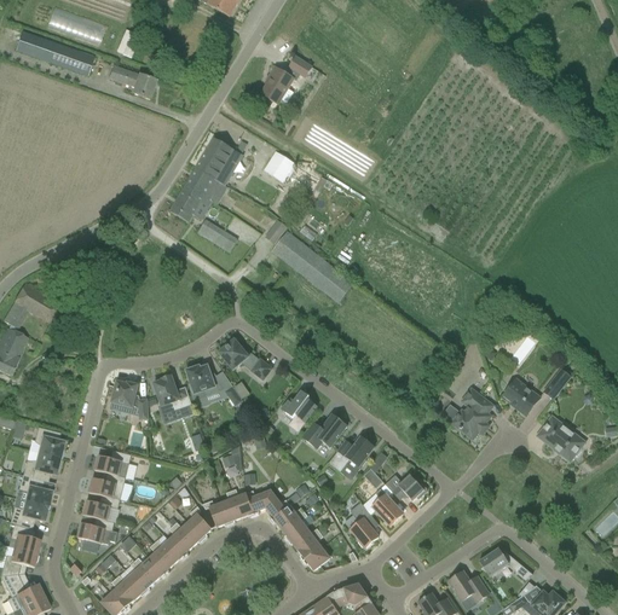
[(201,0),(207,3),(229,16),(237,0),(201,0)]
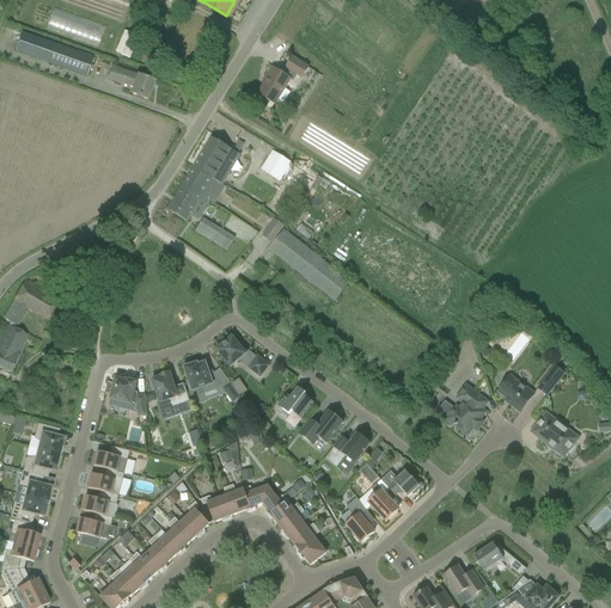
[(46,24),(97,40),(103,22),(52,5),(46,24)]
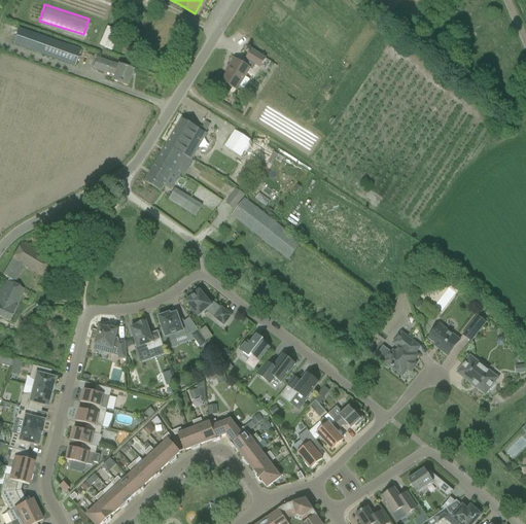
[(74,63),(79,47),(18,26),(12,41),(74,63)]
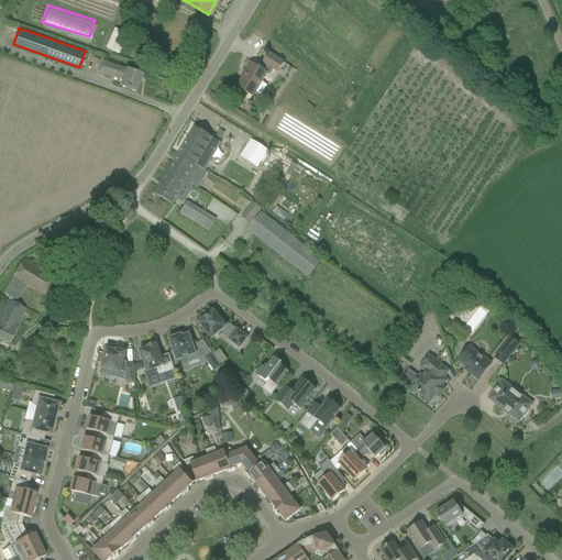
[(283,59),(267,51),(262,59),(264,61),(260,66),(250,59),(243,69),(245,70),(237,85),(252,94),(266,70),(268,73),(273,66),(277,69),(283,59)]
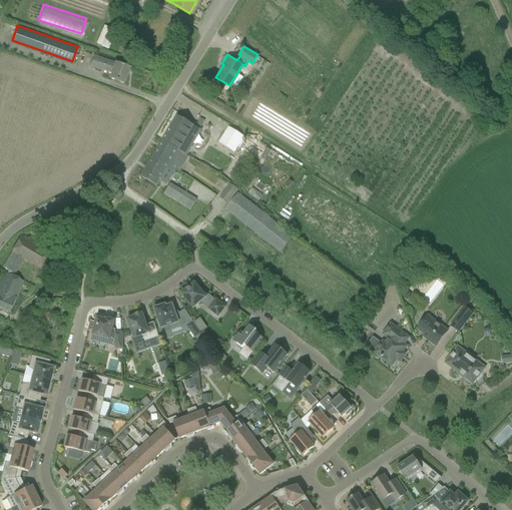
[(108,76),(123,81),(128,66),(114,61),(93,53),(89,64),(110,71),(108,76)]
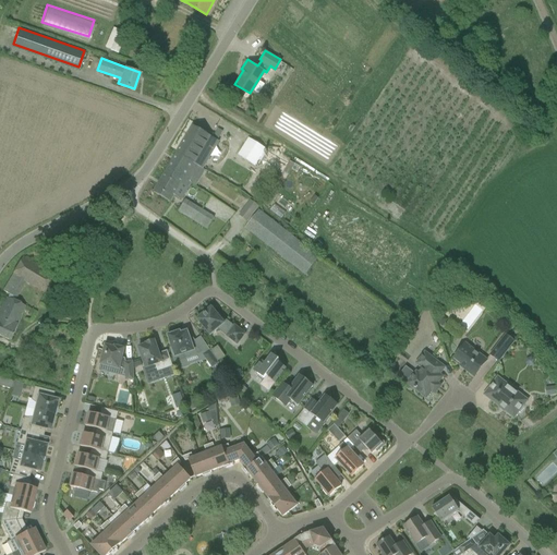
[(220,141),(215,137),(192,123),(176,151),(200,165),(205,168),(220,141)]
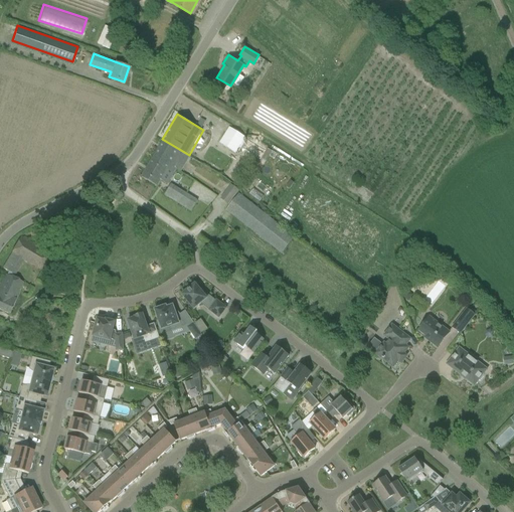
[(233,150),(243,135),(229,126),(219,142),(233,150)]
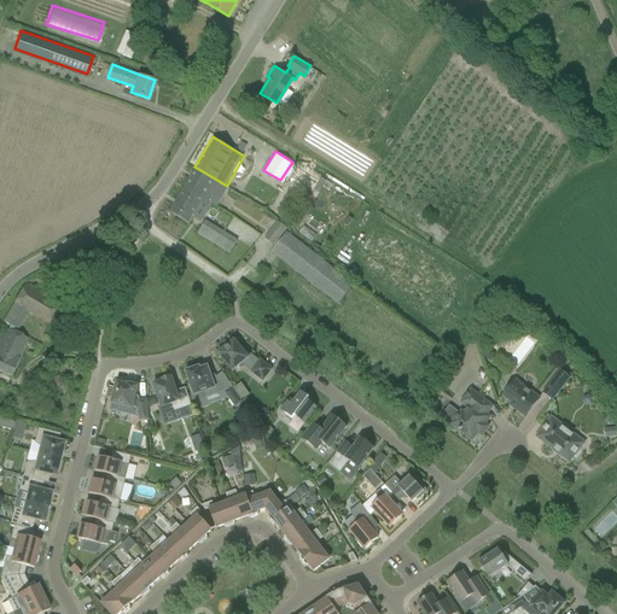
[(185,183),(211,199),(221,182),(195,167),(185,183)]
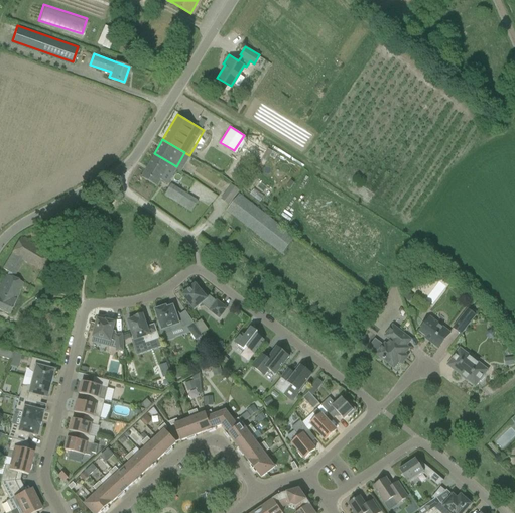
[(267,146),(261,157),(266,159),(268,154),(272,156),(275,151),(267,146)]
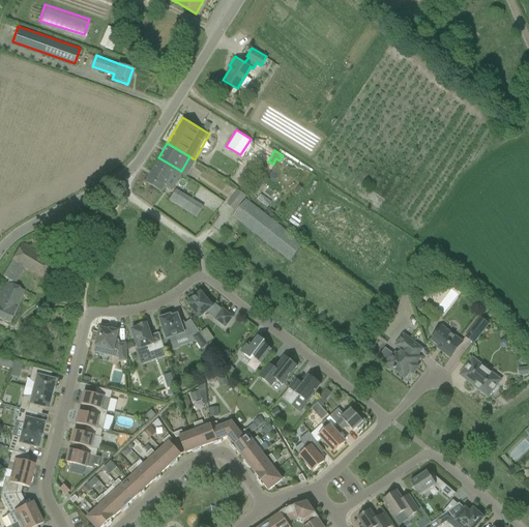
[(178,176),(181,171),(158,157),(145,180),(162,189),(171,172),(178,176)]
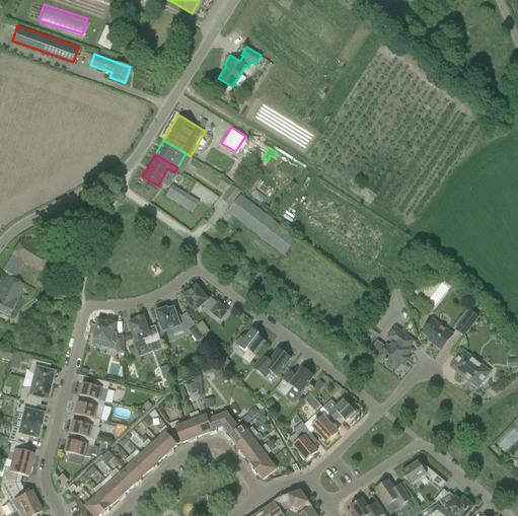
[(171,183),(165,194),(192,211),(199,200),(171,183)]
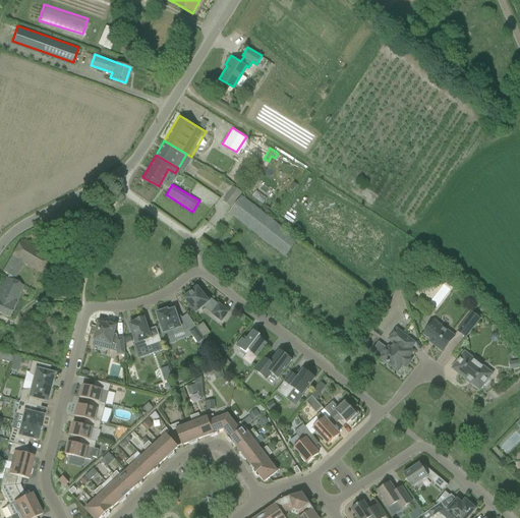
[(230,204),(240,189),(233,184),(223,198),(230,204)]
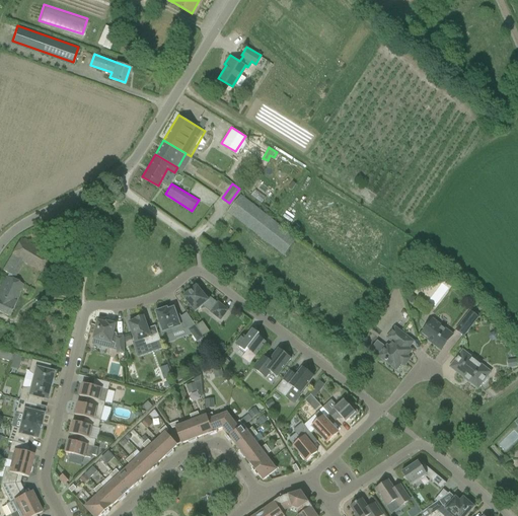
[(296,236),(240,193),(227,210),(283,253),(296,236)]
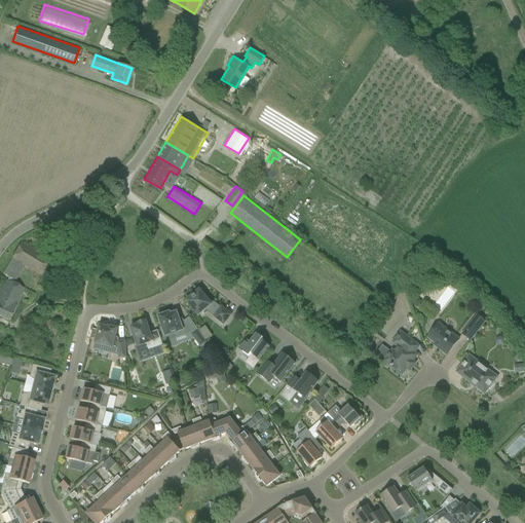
[(96,201),(97,202),(96,204),(95,207),(97,208),(98,207),(100,204),(101,206),(105,199),(100,196),(96,201)]
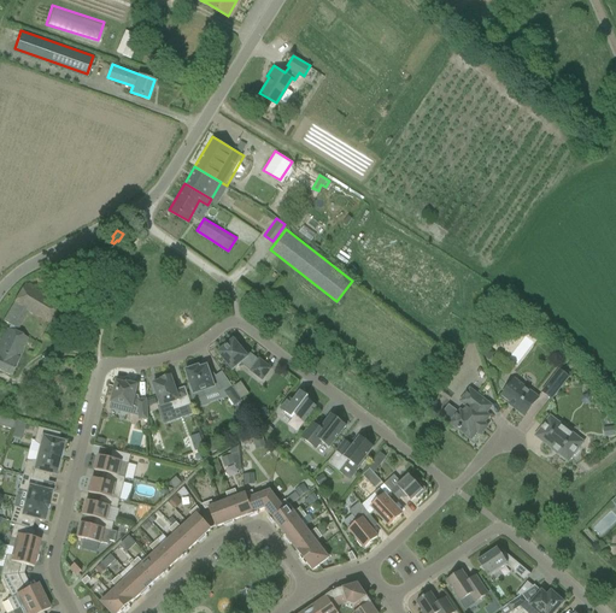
[(50,322),(60,302),(24,281),(0,320),(0,324),(6,328),(0,337),(0,369),(11,373),(27,335),(15,330),(27,308),(50,322)]
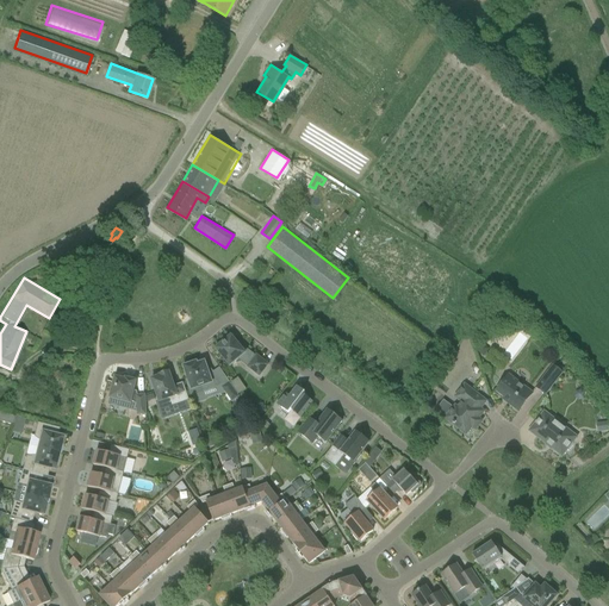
[(267,362),(256,353),(255,354),(240,342),(238,343),(230,332),(215,345),(229,363),(237,356),(242,351),(249,357),(246,363),(259,373),(267,362)]
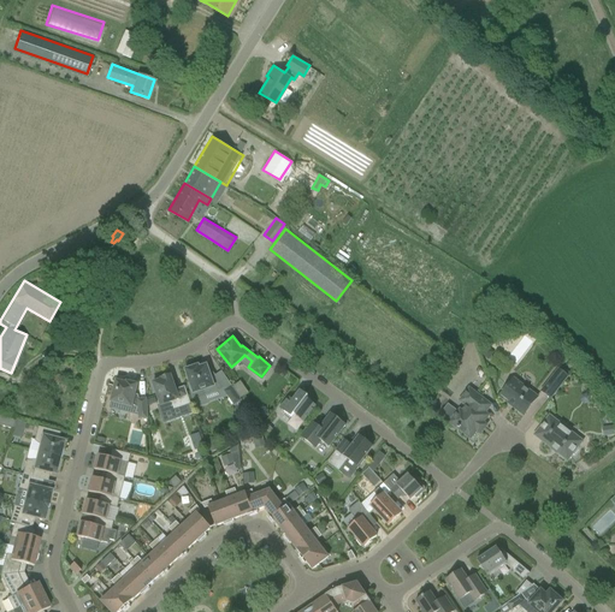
[(222,386),(211,370),(208,372),(206,363),(197,366),(197,363),(185,368),(190,382),(188,382),(191,391),(201,387),(203,393),(222,386)]
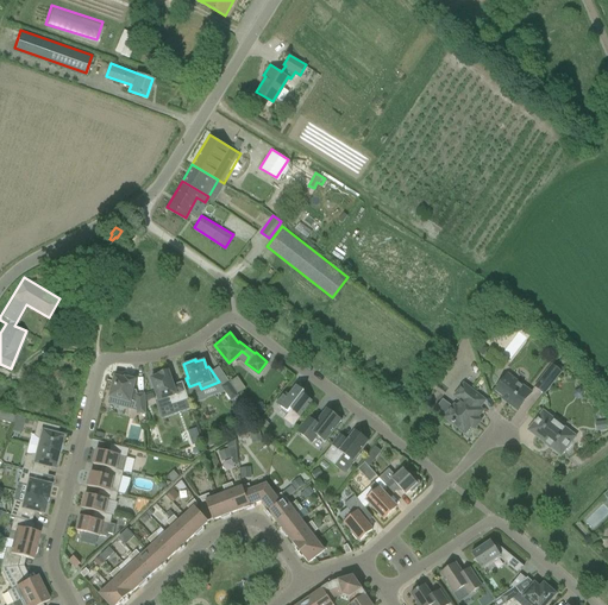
[(543,391),(561,369),(551,361),(533,384),(543,391)]
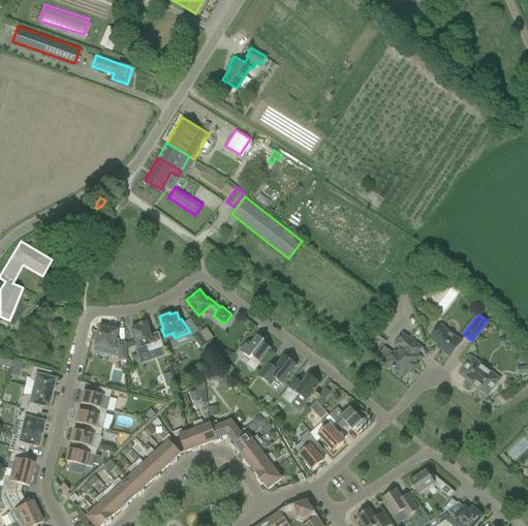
[(54,322),(42,318),(38,328),(50,332),(54,322)]
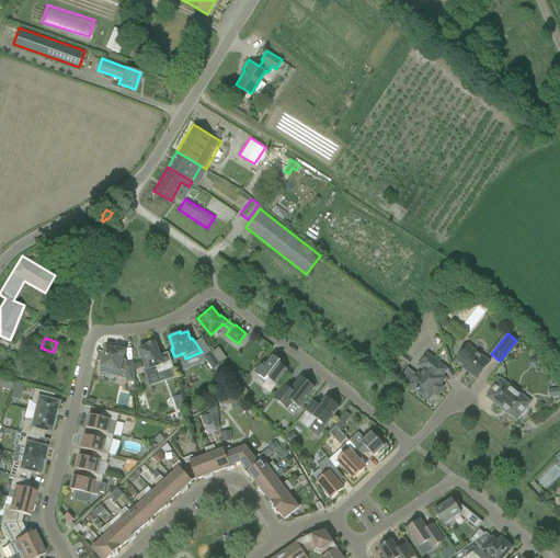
[(138,346),(145,366),(153,363),(156,372),(173,366),(169,353),(160,355),(155,340),(146,342),(146,344),(138,346)]
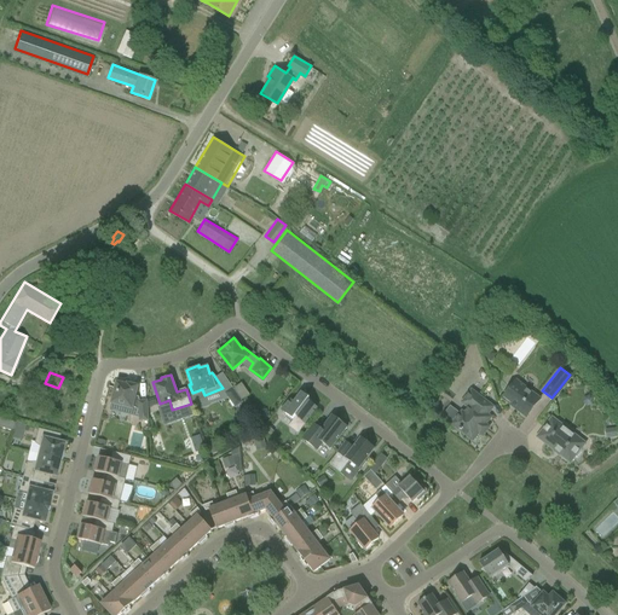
[(510,401),(509,402),(525,416),(539,396),(515,377),(502,394),(510,401)]
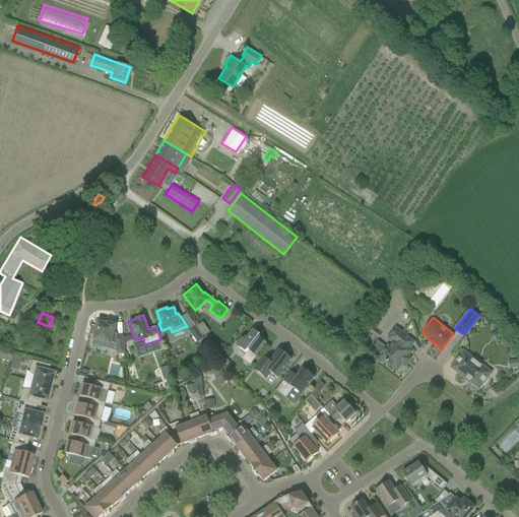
[(203,333),(209,329),(202,319),(196,322),(203,333)]
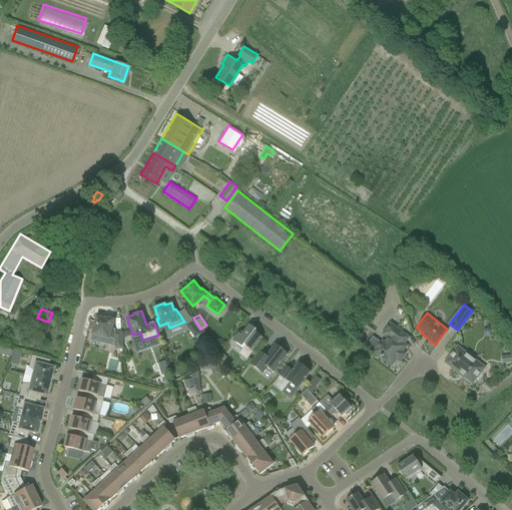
[(96,316),(92,333),(90,338),(114,344),(114,348),(122,347),(121,330),(114,330),(113,328),(111,327),(113,319),(105,317),(104,318),(96,316)]
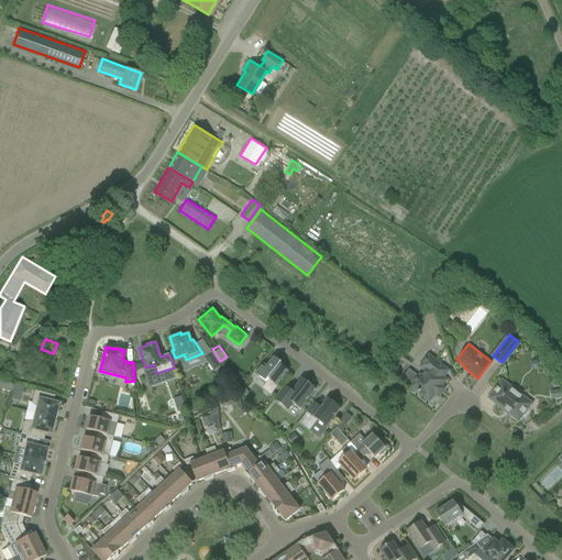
[(204,354),(213,369),(220,364),(210,350),(204,354)]
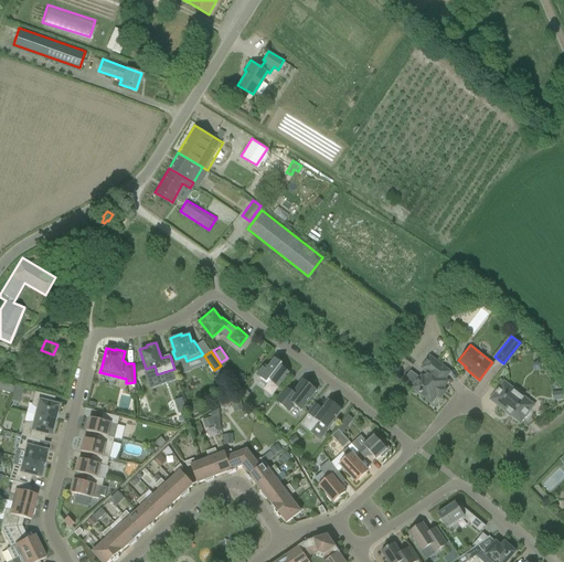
[(278,384),(289,370),(280,363),(282,361),(275,356),(267,366),(263,362),(255,372),(259,375),(266,381),(269,378),(278,384)]
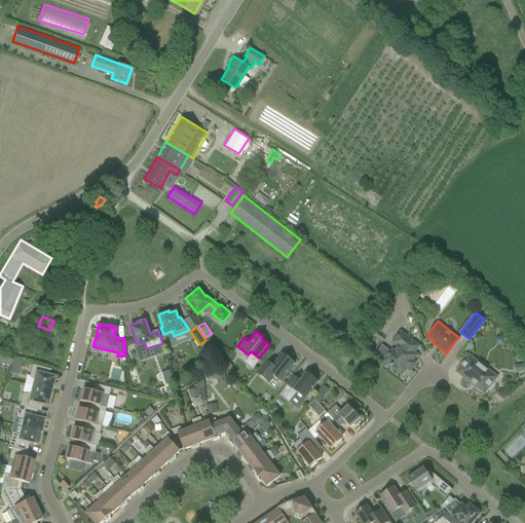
[(412,350),(417,344),(400,331),(392,340),(399,344),(394,350),(391,348),(384,359),(401,372),(406,365),(409,367),(413,361),(411,359),(415,352),(412,350)]
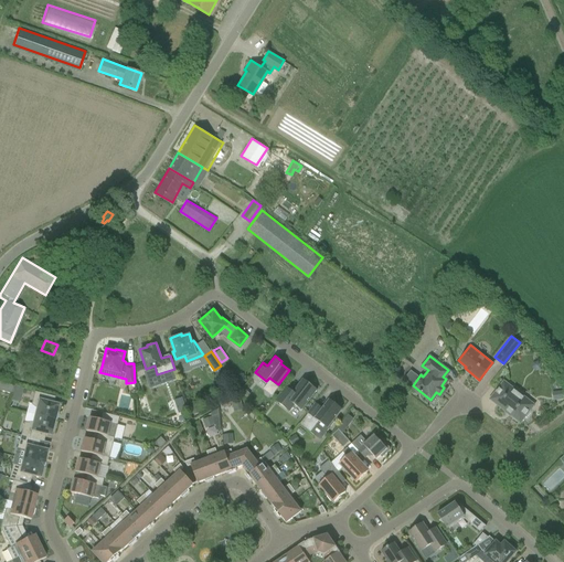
[(19,377),(23,363),(14,360),(10,373),(19,377)]
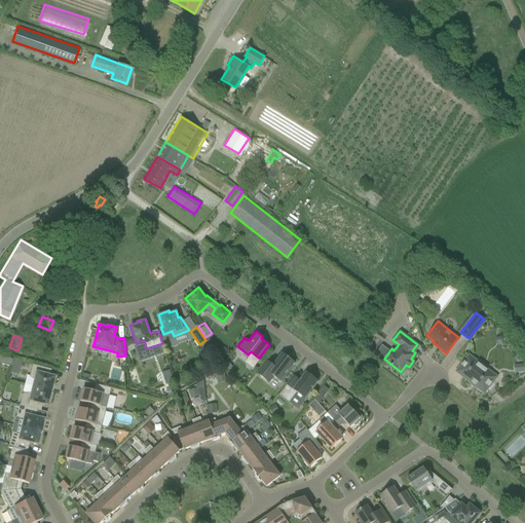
[(226,346),(217,346),(218,355),(227,355),(226,346)]
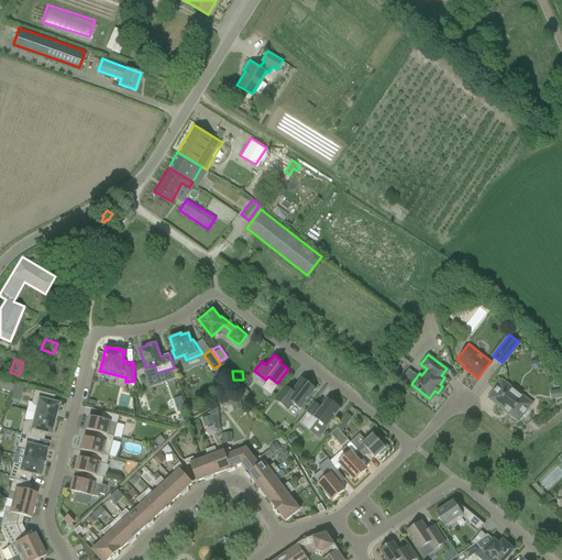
[(300,406),(315,387),(301,376),(291,388),(284,384),(274,397),(288,407),(293,401),(300,406)]
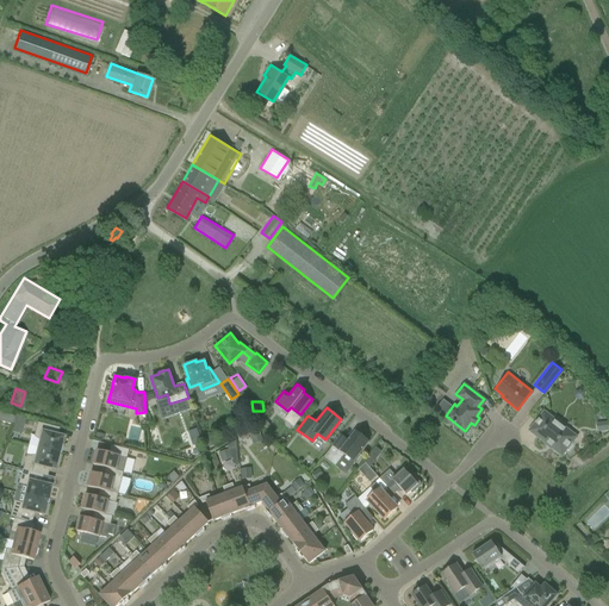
[(0,418),(11,423),(13,414),(13,413),(0,408),(0,418)]
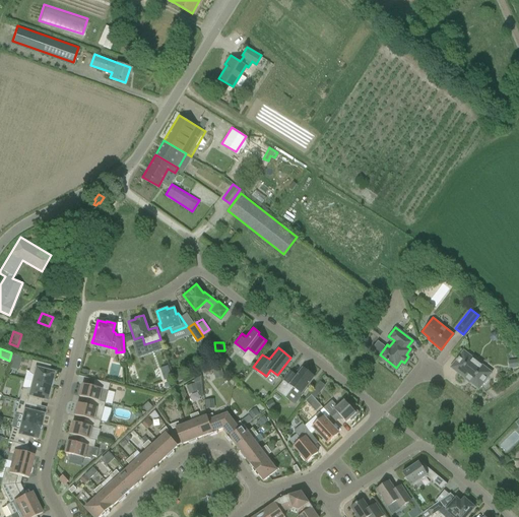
[(488,375),(491,371),(463,348),(450,366),(478,387),(481,382),(484,382),(488,378),(488,375)]
